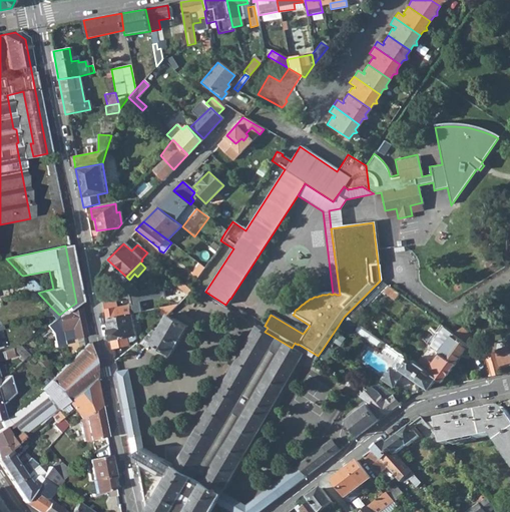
[(190,275),(196,278),(202,268),(198,265),(190,275)]
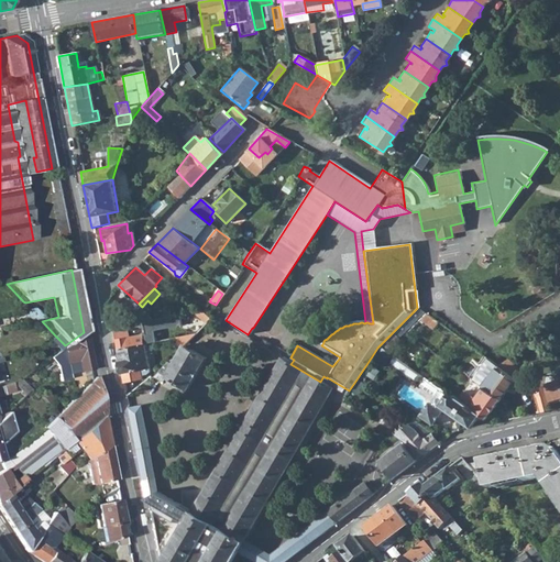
[(18,306),(23,311),(31,309),(25,302),(23,301),(18,306)]
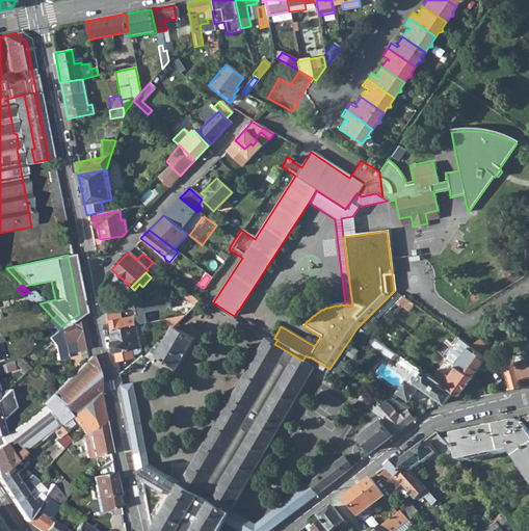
[(356,328),(365,335),(367,332),(365,329),(399,295),(394,291),(356,328)]
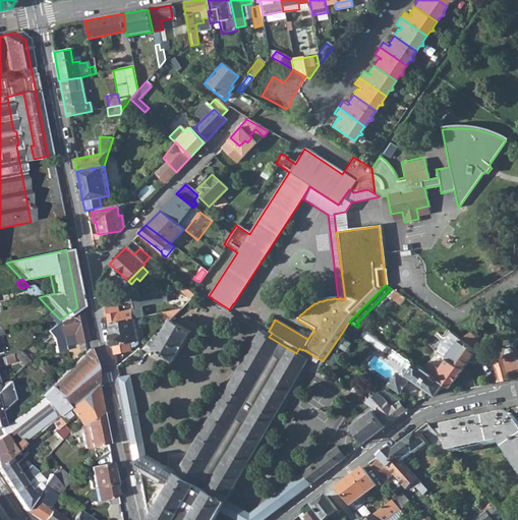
[(14,297),(15,302),(38,295),(29,286),(21,288),(12,290),(13,294),(22,292),(22,295),(14,297)]
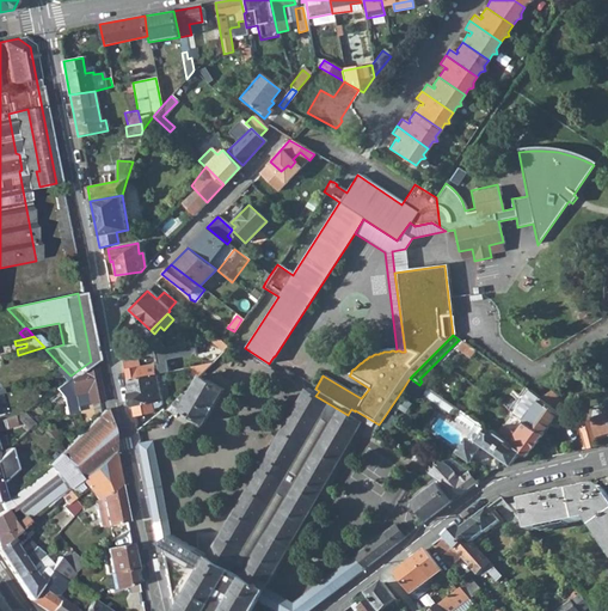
[(458,346),(468,354),(472,349),(461,342),(458,346)]
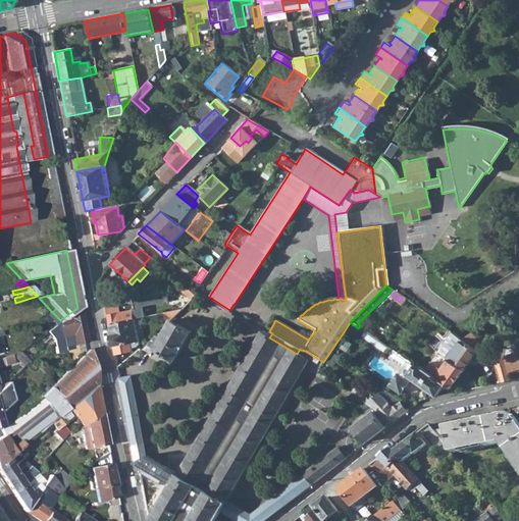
[(62,348),(85,344),(78,308),(60,320),(57,323),(54,325),(48,329),(55,340),(60,339),(62,348)]
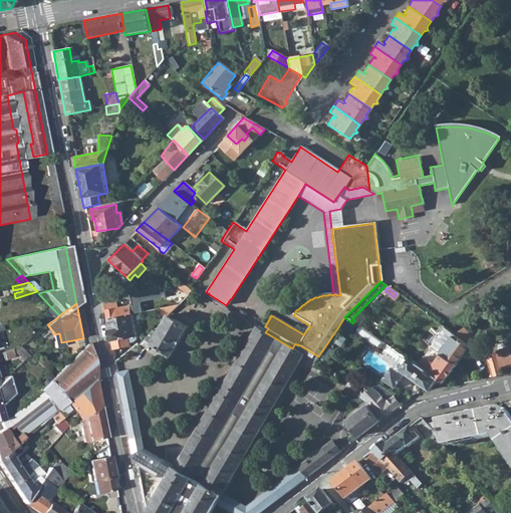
[(45,311),(53,320),(56,318),(59,315),(50,306),(45,311)]
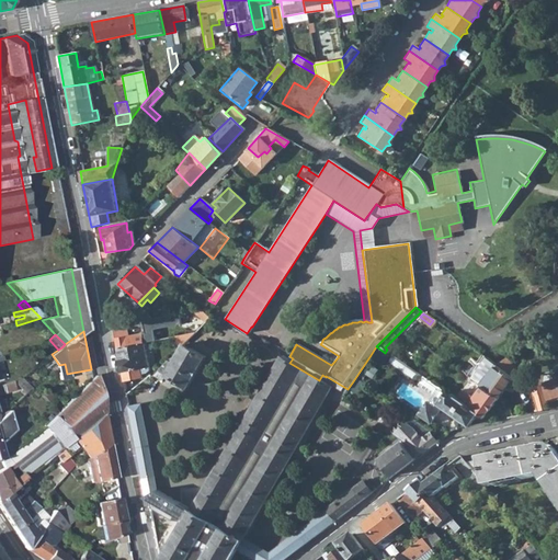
[(113,340),(115,349),(143,343),(140,334),(113,340)]
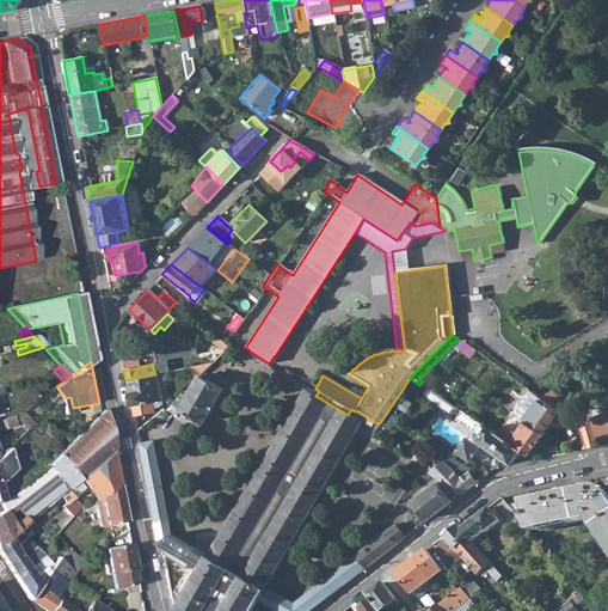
[(189,368),(192,380),(197,376),(208,365),(189,368)]
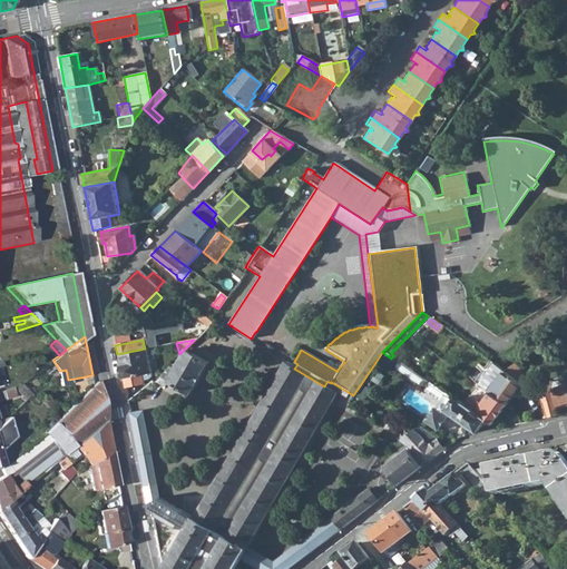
[(117,354),(121,379),(140,375),(153,372),(152,368),(148,369),(145,349),(117,354)]
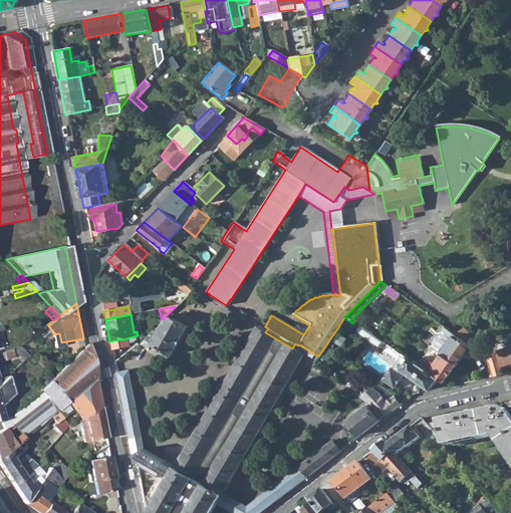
[(143,339),(170,354),(186,326),(166,315),(162,319),(143,339)]
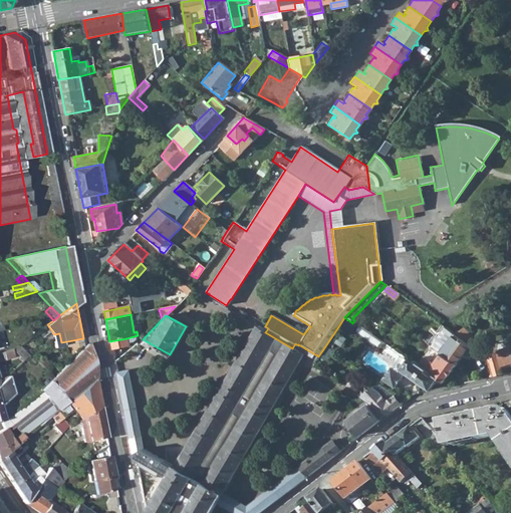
[(339,325),(348,331),(353,323),(352,323),(344,317),(339,325)]
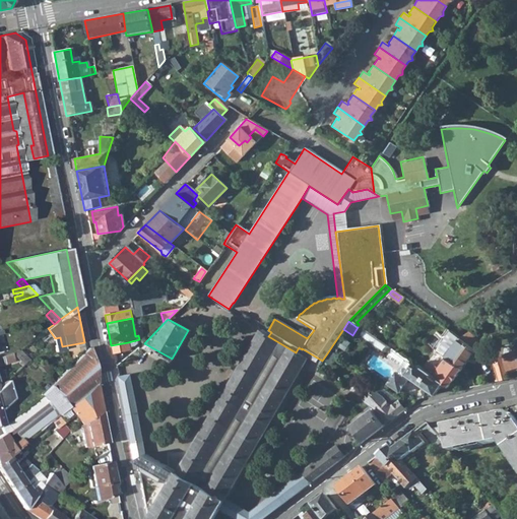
[(390,349),(358,327),(352,335),(385,357),(390,349)]
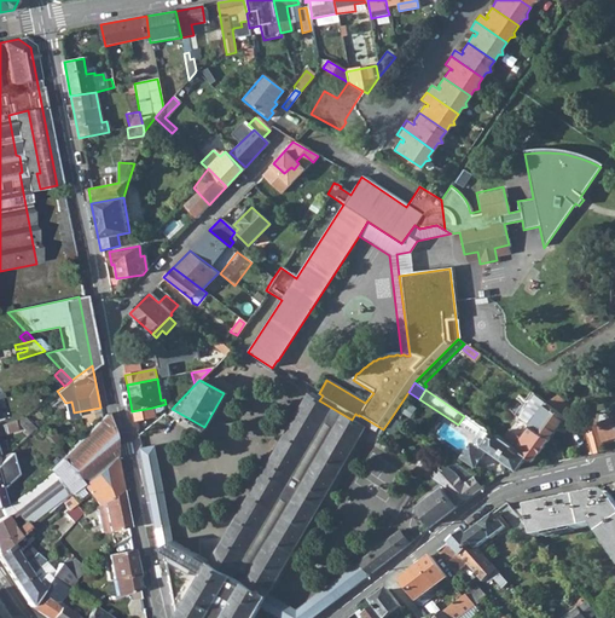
[(518,419),(549,439),(557,427),(561,427),(566,422),(563,417),(558,414),(544,402),(529,392),(514,415),(518,419)]
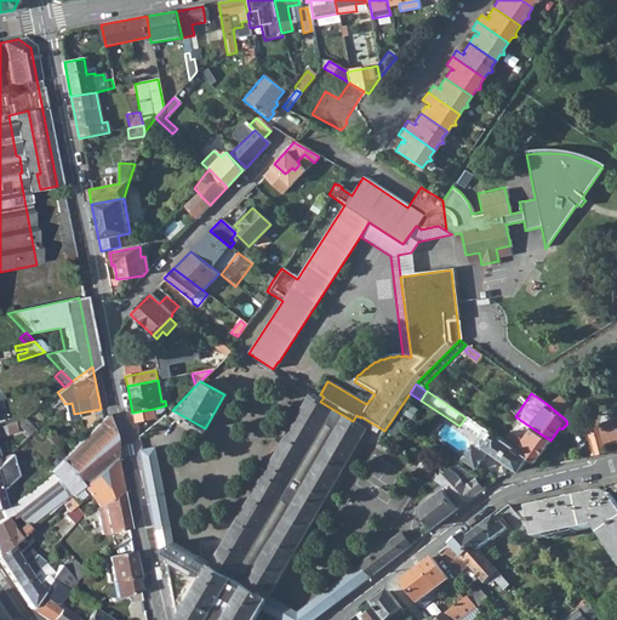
[(308,394),(212,562),(204,575),(178,619),(253,619),(261,608),(269,595),(365,428),(353,421),(320,402),(308,394)]
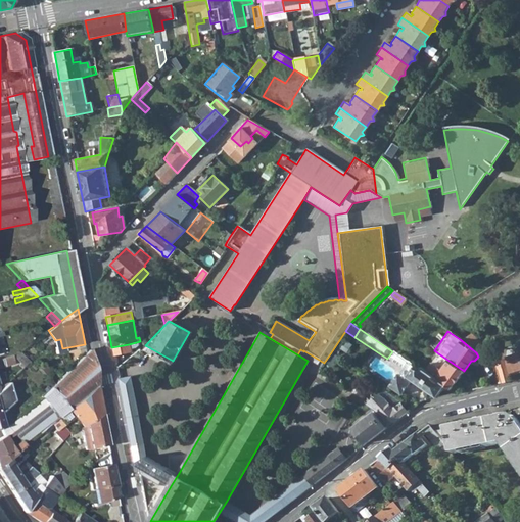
[(460,339),(472,349),(477,343),(469,334),(460,339)]
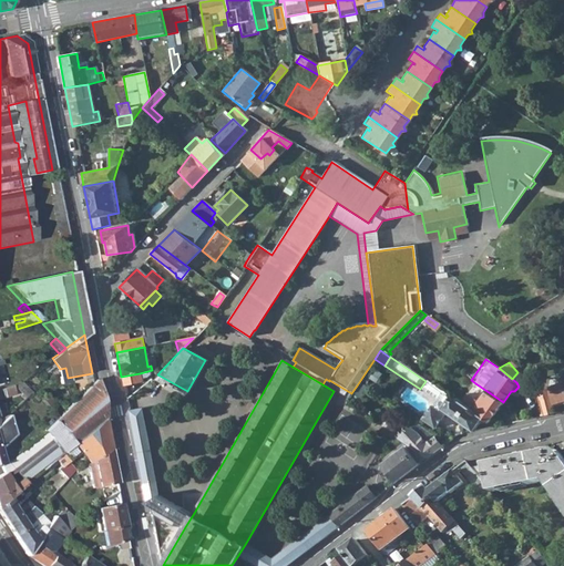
[(560,384),(549,387),(554,404),(563,401),(563,364),(561,369),(563,370),(563,380),(560,382),(560,384)]
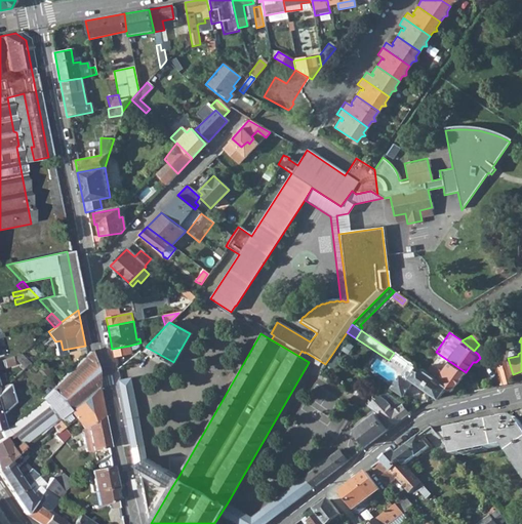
[(130,354),(129,346),(112,349),(114,357),(130,354)]
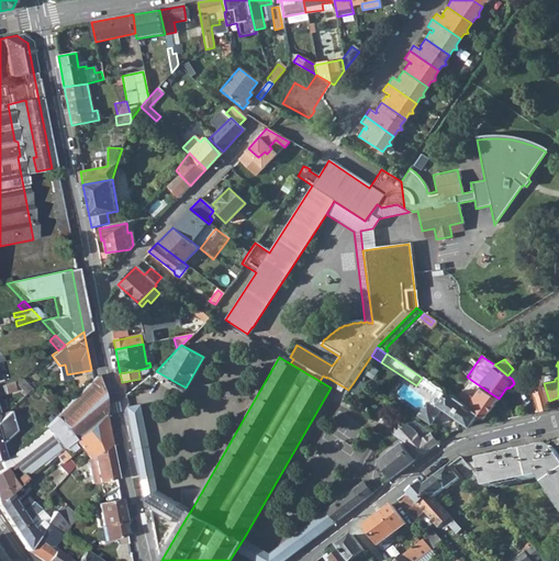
[(40,432),(0,459),(0,469),(0,497),(18,483),(52,456),(58,450),(100,417),(92,378),(55,415),(49,422),(40,432)]
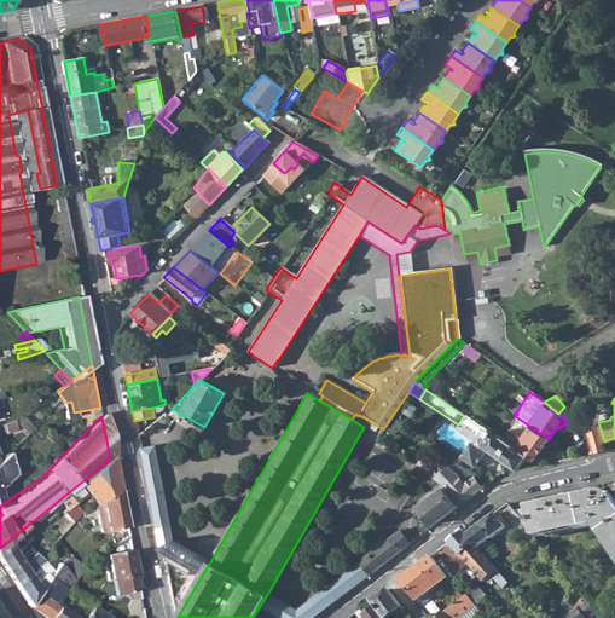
[(517,469),(527,456),(503,439),(498,435),(497,437),(464,416),(458,425),(475,435),(473,439),(473,444),(469,445),(460,457),(474,467),(485,452),(482,451),(485,448),(517,469)]
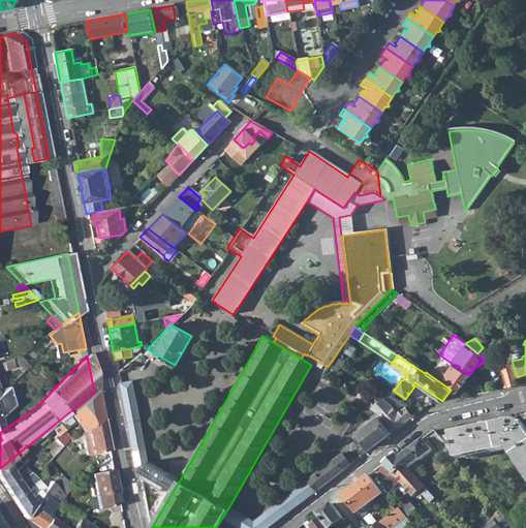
[(443,358),(430,375),(451,390),(456,394),(469,375),(443,358)]
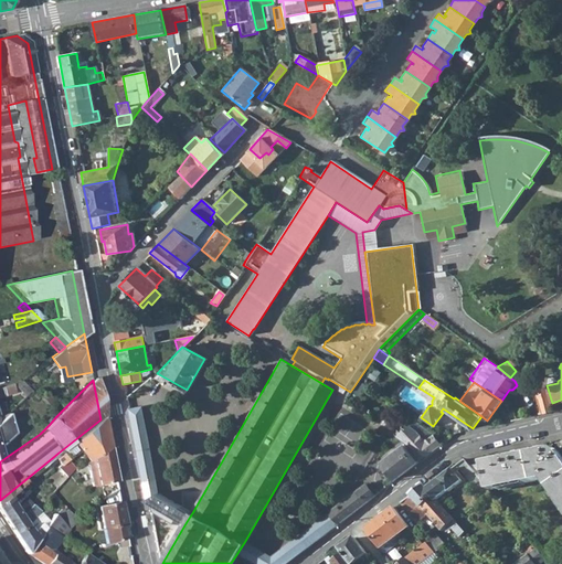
[(20,400),(28,407),(36,398),(33,394),(30,396),(27,393),(20,400)]
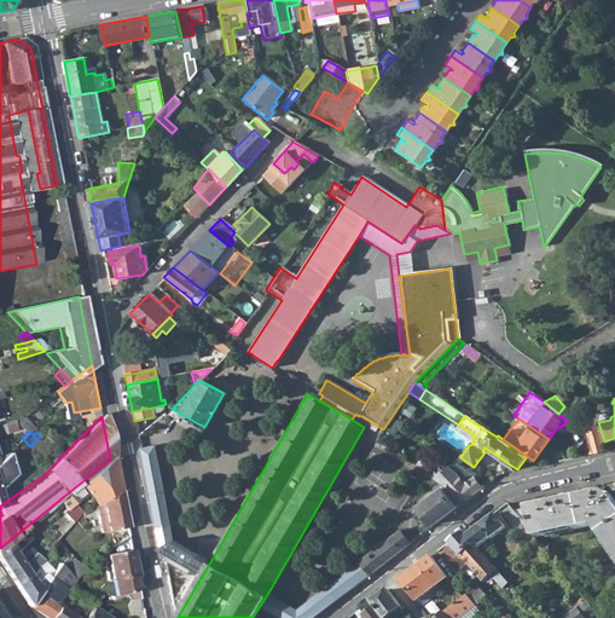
[(602,451),(599,443),(597,434),(585,437),(590,455),(602,451)]
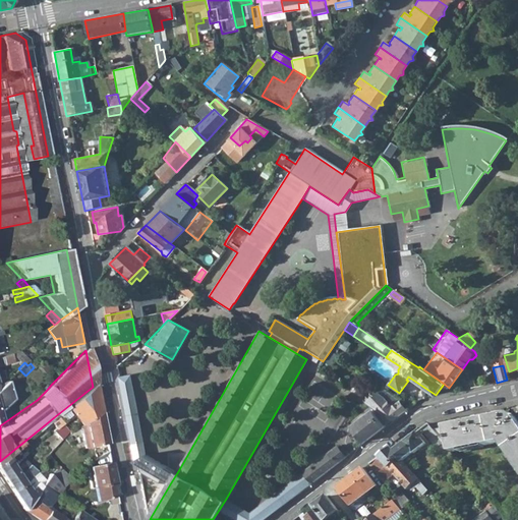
[(33,378),(46,391),(51,385),(39,372),(33,378)]
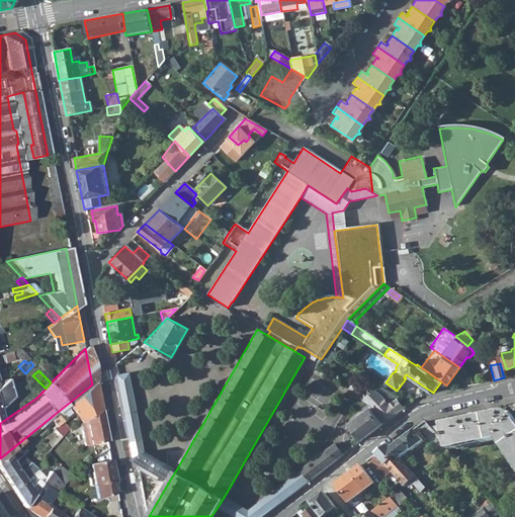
[(133,458),(170,480),(177,468),(144,448),(130,373),(116,375),(133,458)]
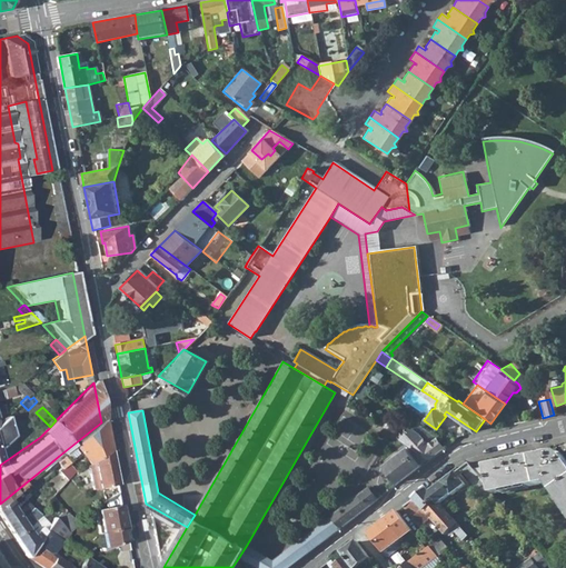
[(0,445),(10,437),(5,417),(0,420),(0,445)]
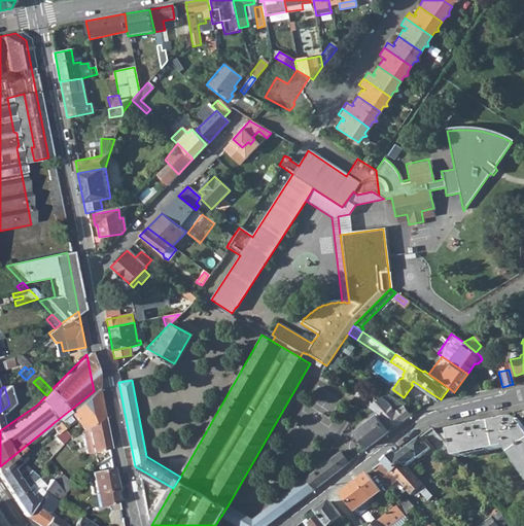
[(351,396),(353,397),(358,390),(353,387),(349,394),(351,396)]
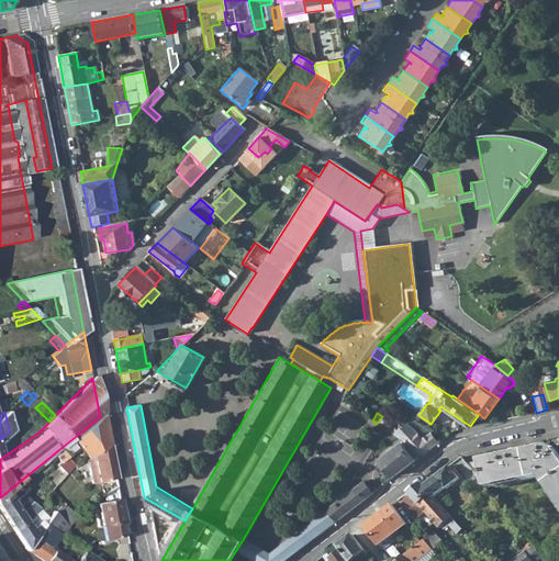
[(58,450),(65,459),(77,449),(85,459),(105,446),(100,417),(58,450)]
